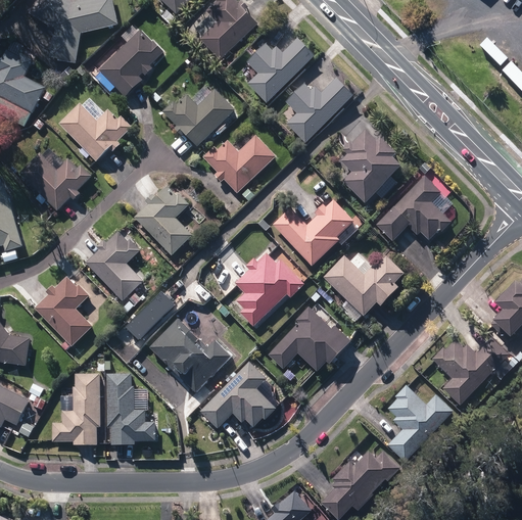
[(50,56),(75,61),(81,33),(117,25),(112,0),(73,0),(36,0),(30,11),(56,29),(50,56)]
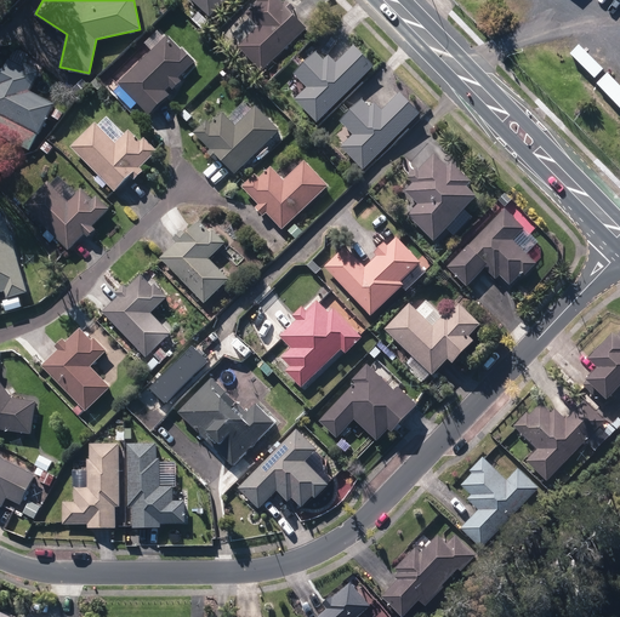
[(191,0),(209,16),(222,0),(191,0)]
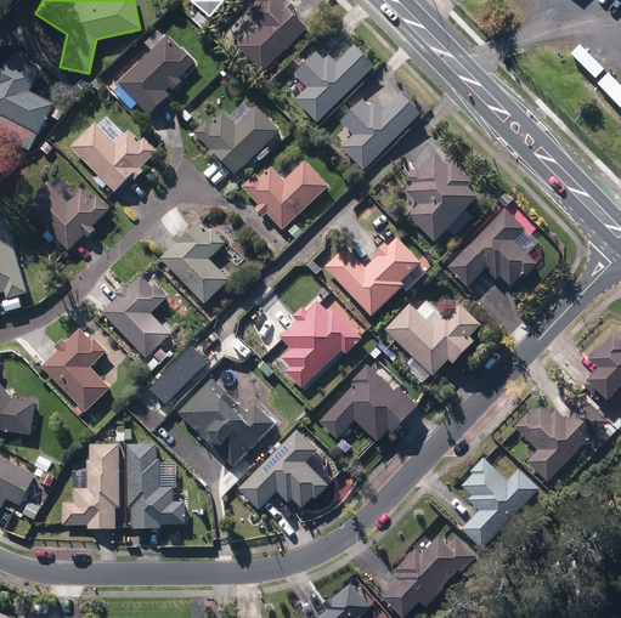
[(238,45),(261,71),(306,28),(291,11),(294,7),(287,0),(284,0),(282,3),(280,0),(255,0),(257,1),(244,12),(249,17),(232,33),(241,43),(238,45)]
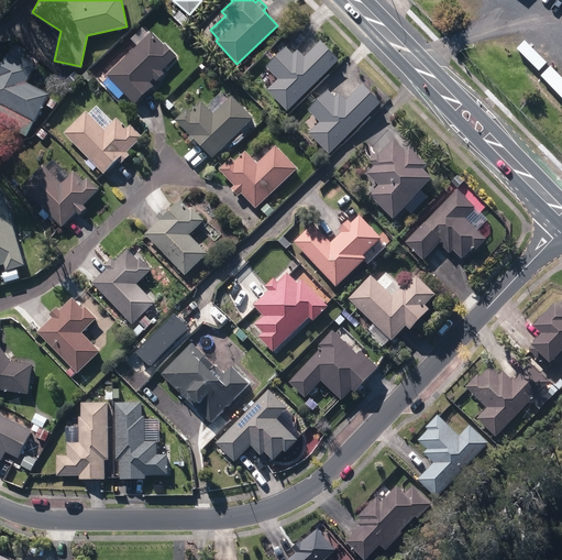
[(107,75),(135,103),(153,86),(149,81),(153,77),(156,80),(163,73),(161,70),(176,55),(164,43),(163,44),(151,32),(107,75)]
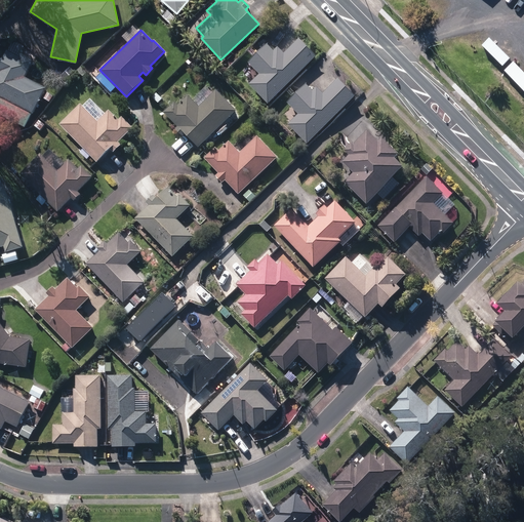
[(248,83),(268,102),(314,55),(295,38),(282,52),(276,46),(272,49),(266,43),(247,62),(258,73),(248,83)]
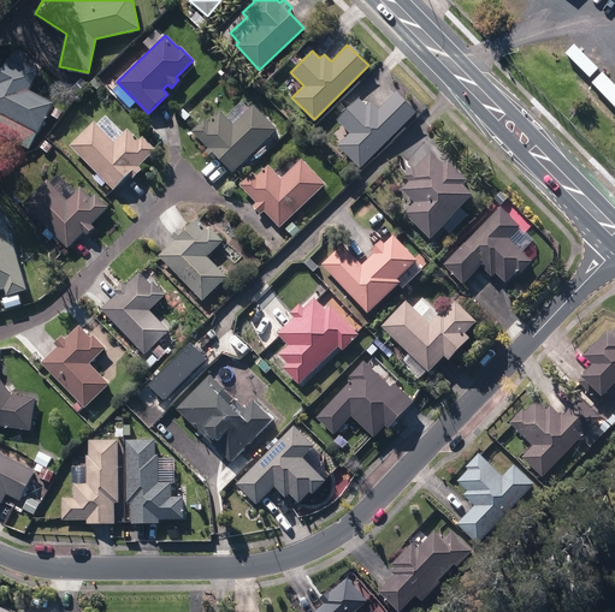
[(0,132),(28,147),(39,132),(54,102),(29,89),(39,70),(23,61),(22,64),(7,57),(0,71),(0,132)]
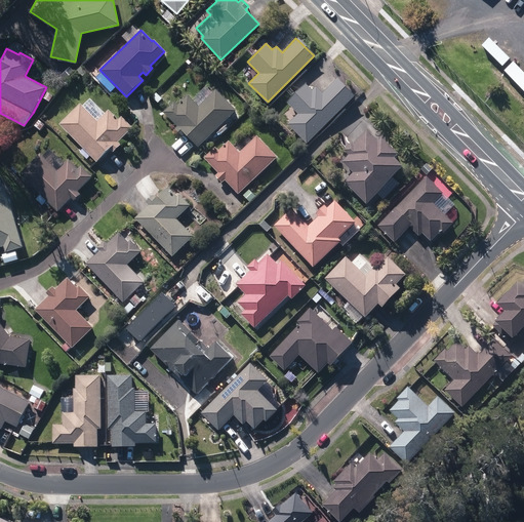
[(76,70),(82,76),(86,72),(80,66),(76,70)]
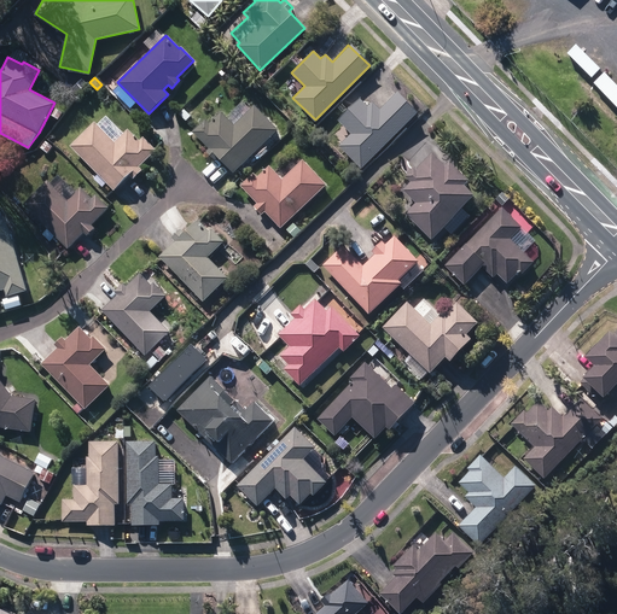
[(338,145),(360,167),(414,112),(394,92),(378,107),(371,101),(366,105),(359,98),(337,118),(350,132),(338,145)]
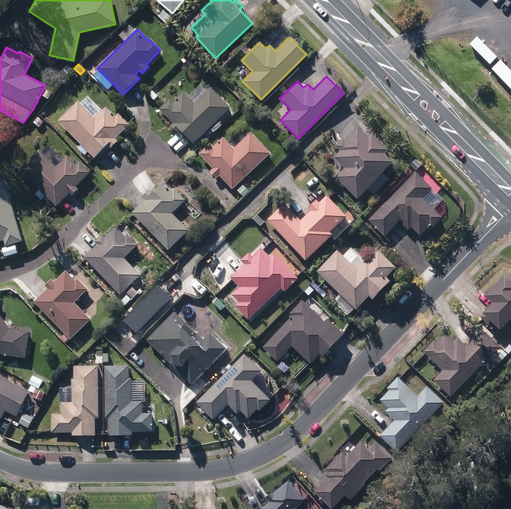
[(180,130),(193,143),(229,107),(209,87),(207,89),(201,83),(192,92),(198,98),(193,103),(182,92),(173,102),(169,98),(159,108),(173,122),(170,125),(177,132),(180,130)]
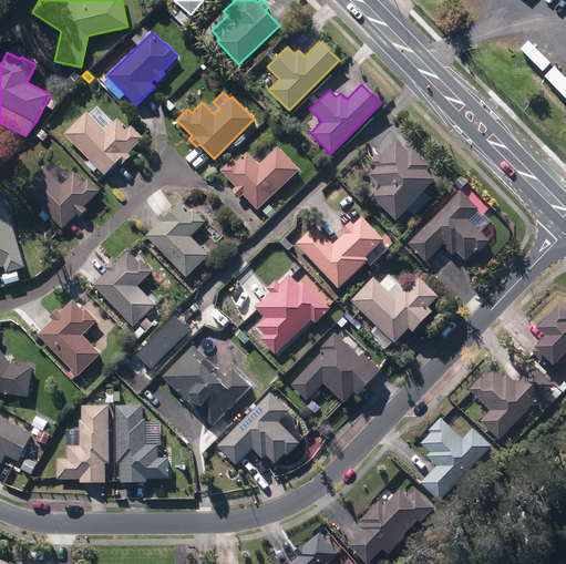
[(44,104),(53,110),(58,102),(50,98),(44,104)]
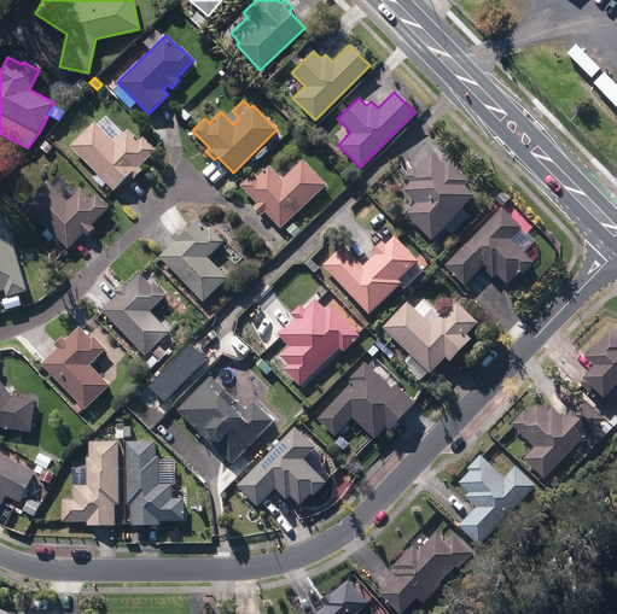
[(70,146),(114,189),(128,175),(133,179),(143,170),(139,167),(156,150),(143,136),(139,140),(127,128),(123,132),(106,115),(97,124),(94,122),(70,146)]
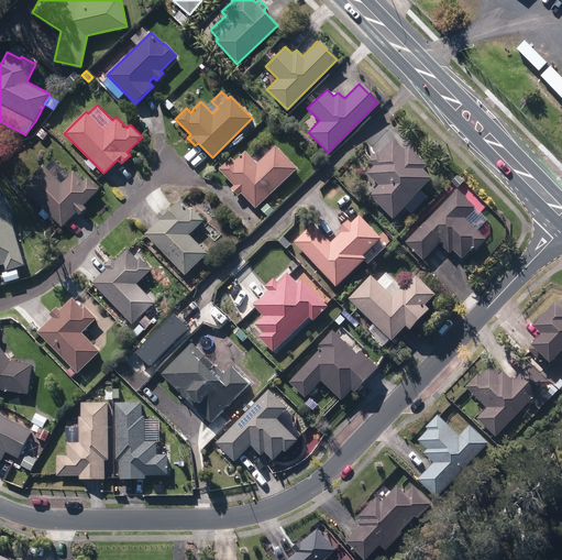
[(169,110),(175,116),(179,111),(173,106),(169,110)]
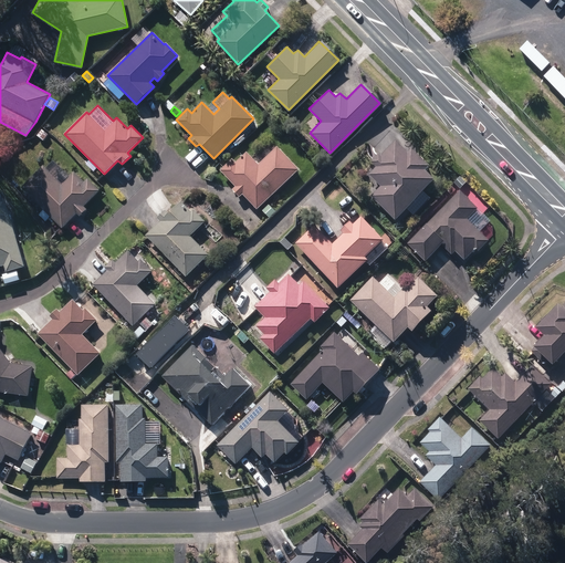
[(37,134),(43,141),(49,133),(41,127),(37,134)]
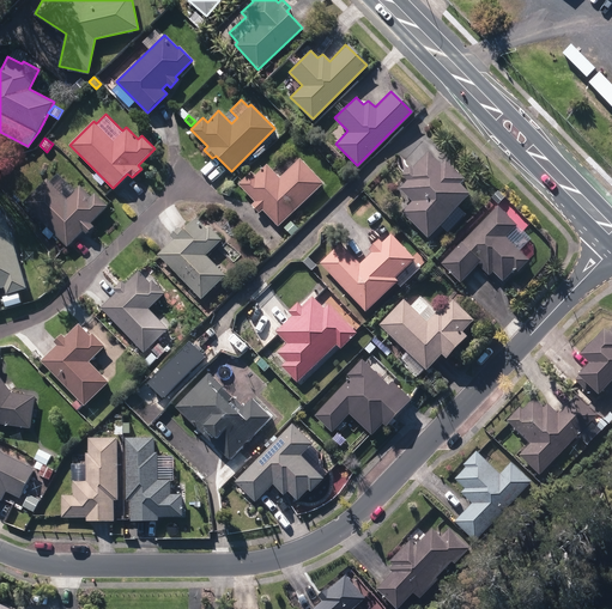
[(401,212),(426,238),(470,195),(460,184),(465,180),(446,160),(440,165),(428,153),(412,169),(410,166),(400,175),(406,181),(399,188),(412,201),(401,212)]
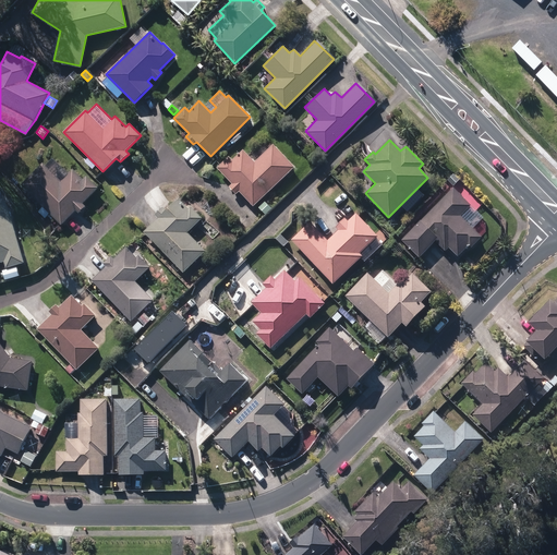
[(238,191),(253,206),(265,194),(273,202),(279,195),(273,188),(294,167),(273,144),(254,161),(242,149),(231,159),(228,156),(216,167),(231,183),(228,186),(235,193),(238,191)]
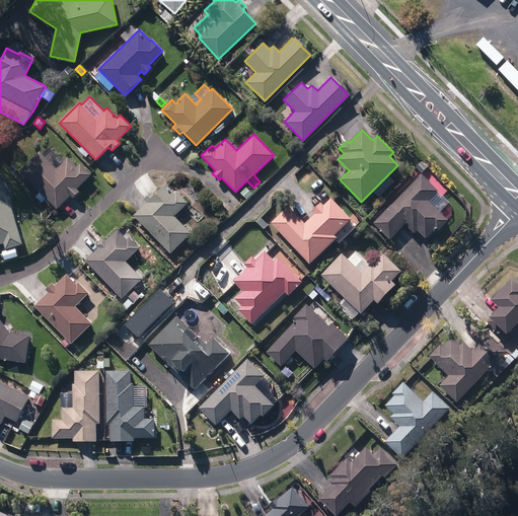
[(62,204),(77,218),(83,211),(69,197),(71,196),(73,198),(79,192),(76,189),(90,173),(80,163),(76,166),(67,157),(65,159),(50,145),(42,153),(40,151),(20,171),(57,209),(62,204)]
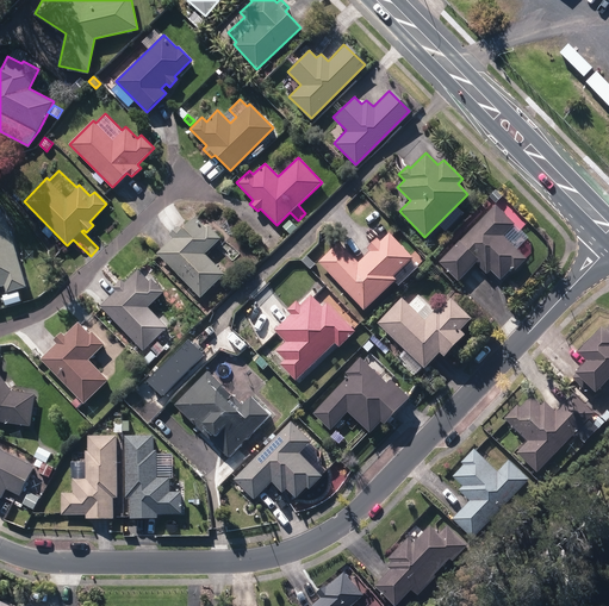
[(439,261),(458,280),(474,263),(485,274),(490,269),(501,280),(510,269),(513,272),(526,258),(503,235),(514,223),(495,204),(439,261)]
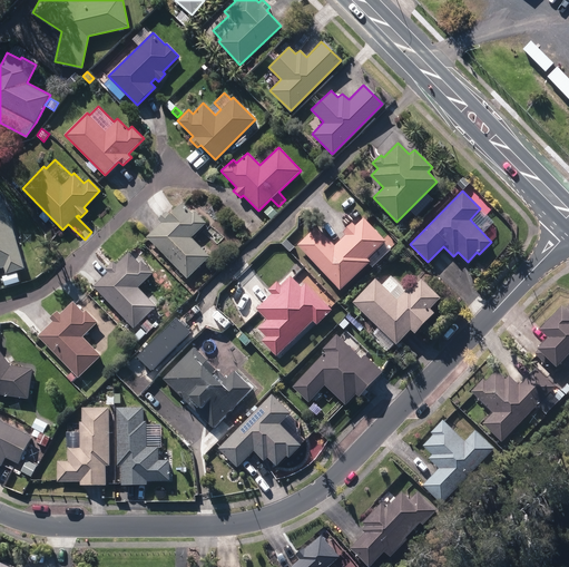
[(0,267),(3,266),(6,273),(25,267),(3,202),(0,202),(0,267)]
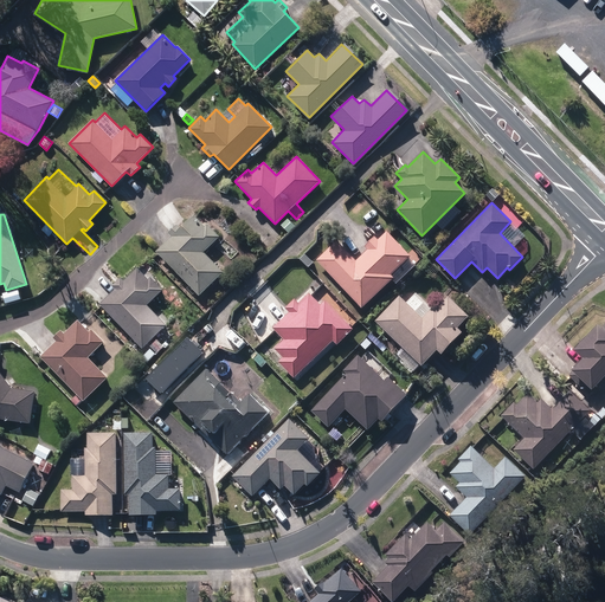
[(155,251),(199,295),(223,271),(204,252),(219,237),(206,224),(204,226),(193,214),(179,227),(175,224),(168,232),(172,235),(155,251)]
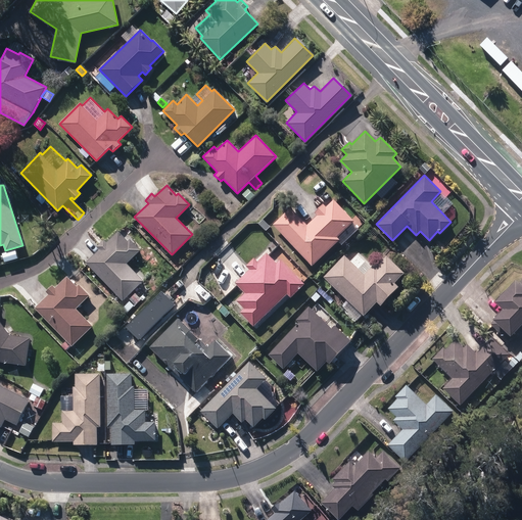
[(272,224),(311,266),(339,240),(336,237),(352,221),(333,200),(326,207),(323,204),(314,213),(317,216),(306,225),(290,206),(272,224)]
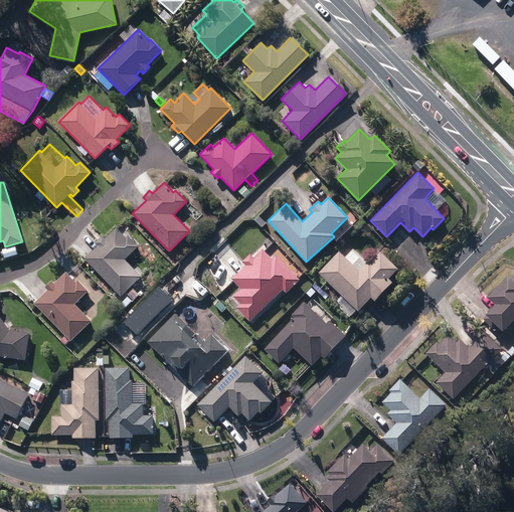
[(84,258),(121,296),(141,276),(139,275),(143,271),(134,262),(130,265),(125,259),(138,245),(128,235),(125,237),(116,227),(105,238),(102,235),(95,242),(98,245),(84,258)]
